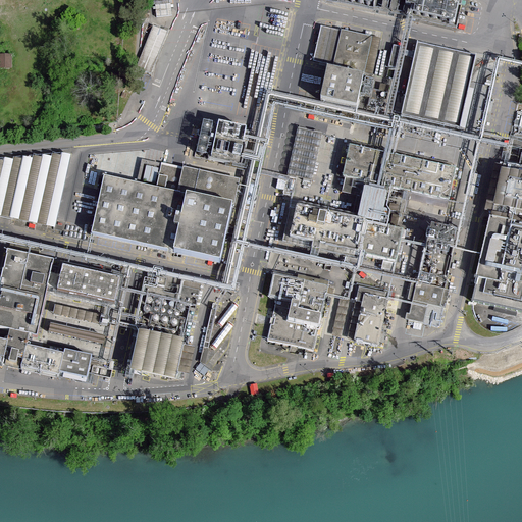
[(335,0),(374,8),(376,0),(384,0),(382,10),(456,27),(461,5),(463,5),(464,0),(335,0)]
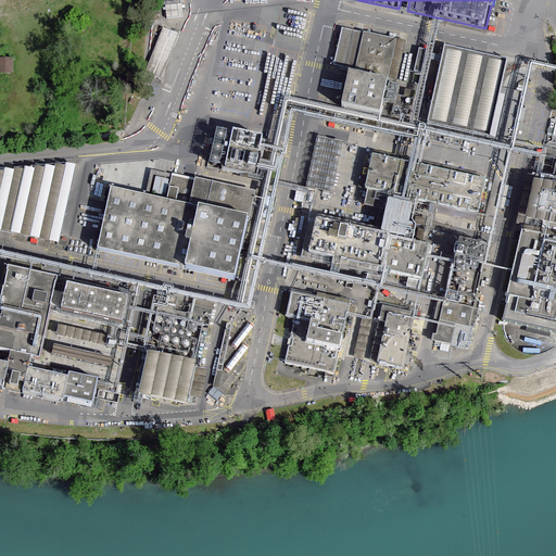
[(166,7),(167,20),(184,17),(182,4),(166,7)]
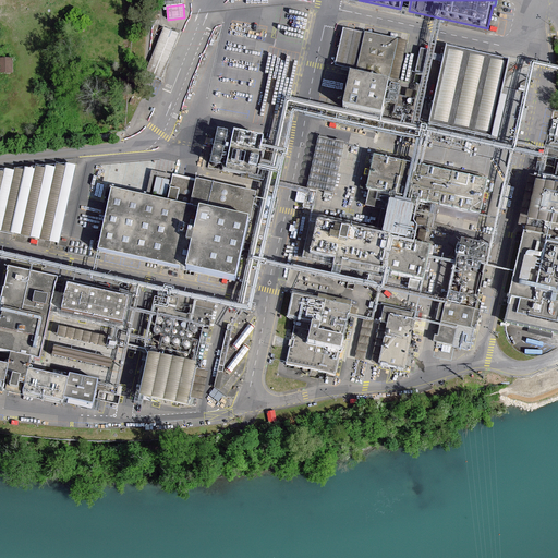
[(399,80),(407,40),(343,26),(335,64),(350,68),(341,106),(381,114),(388,82),(389,77),(399,80)]
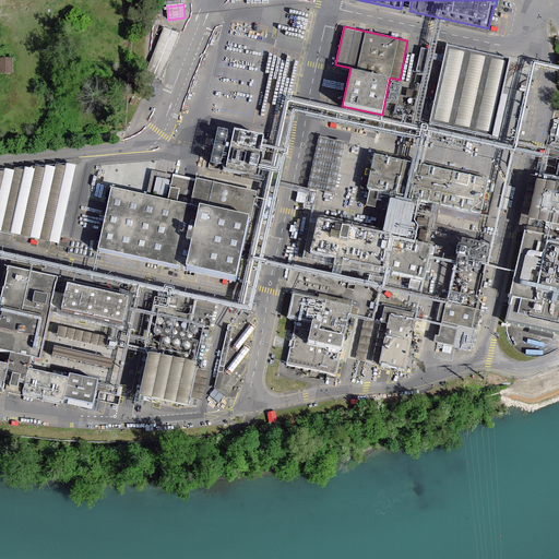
[(146,74),(163,81),(180,36),(164,30),(146,74)]
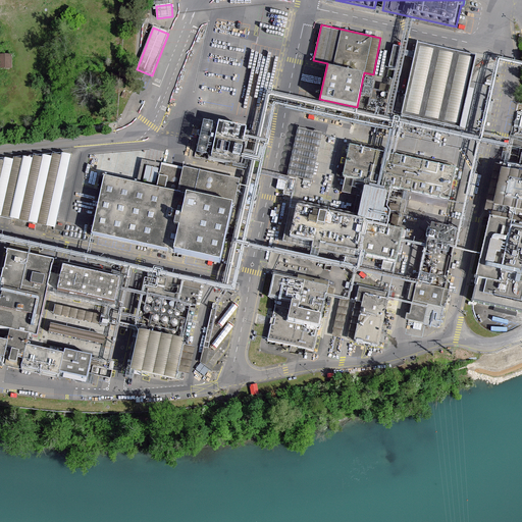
[(477,54),(418,41),(402,115),(461,127),(477,54)]
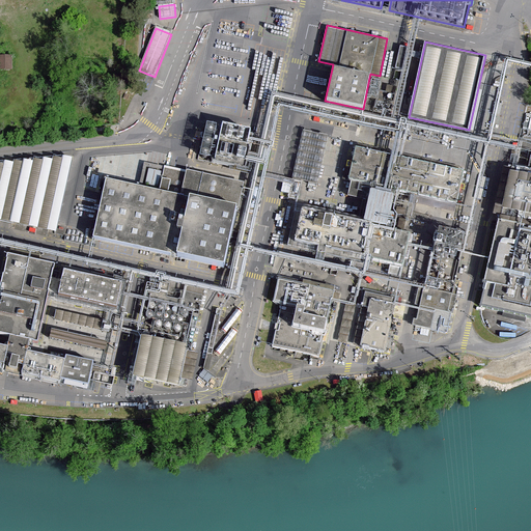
[(410,48),(400,45),(395,67),(404,70),(410,48)]
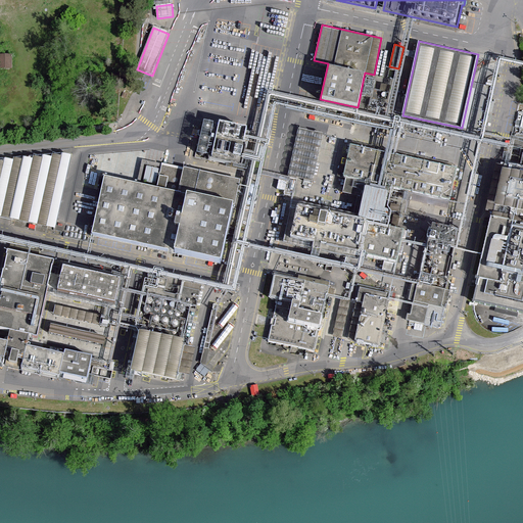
[(0,69),(12,69),(12,56),(0,56),(0,69)]
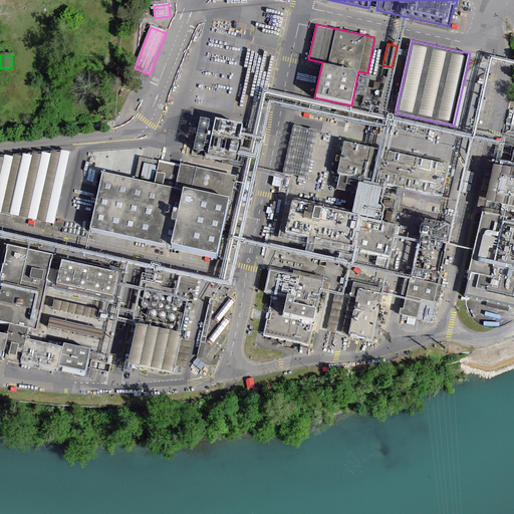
[(368,77),(357,75),(351,105),(380,111),(387,84),(375,82),(371,99),(364,98),(368,77)]
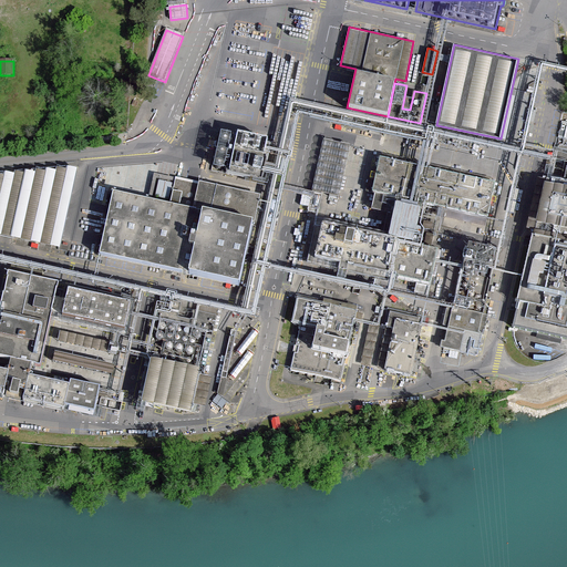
[(266,141),(218,131),(210,169),(263,181),(269,150),(265,148),(266,141)]
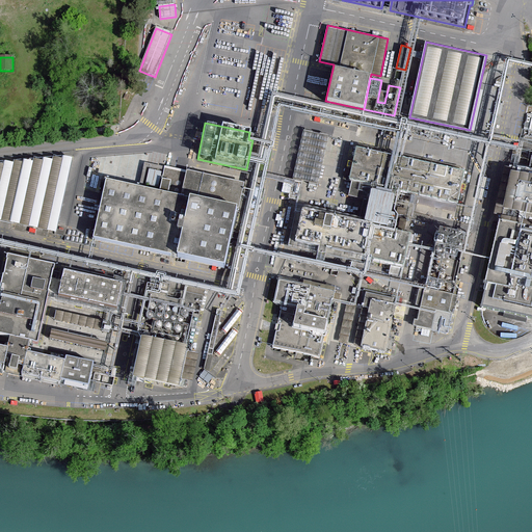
[(317,185),(328,135),(304,130),(293,180),(301,182),(317,185)]
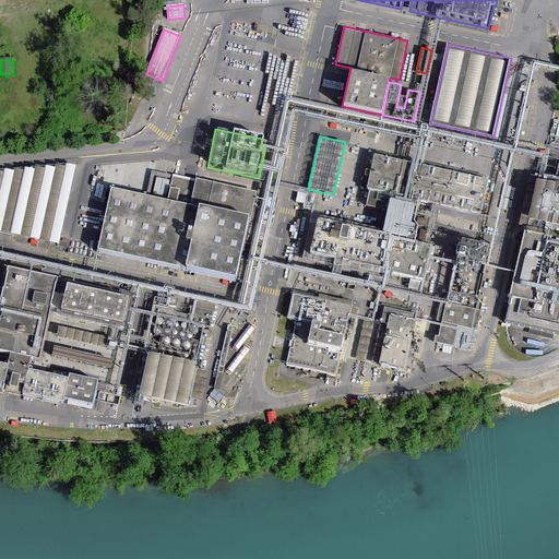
[(480,213),(488,179),(376,155),(365,206),(385,211),(381,233),(411,238),(418,200),(480,213)]
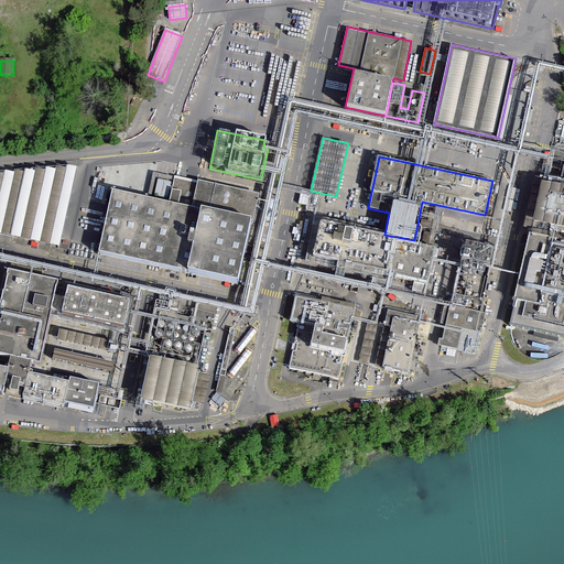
[(0,234),(56,246),(74,167),(63,165),(63,169),(53,166),(52,170),(42,167),(42,170),(32,169),(32,172),(21,170),(21,172),(11,170),(11,172),(1,171),(0,174),(0,173),(0,234)]
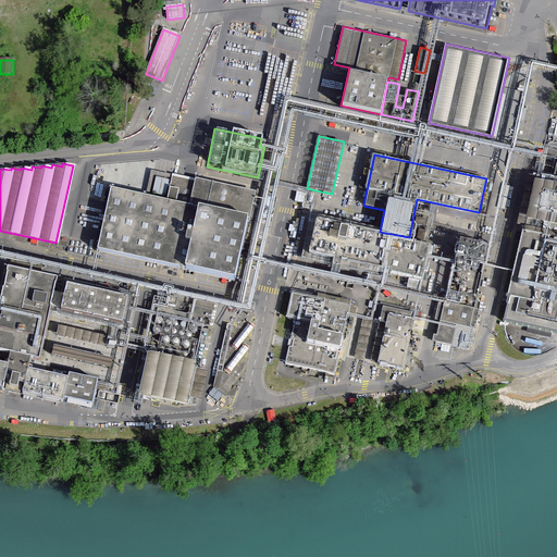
[(166,203),(113,192),(99,251),(237,283),(260,196),(173,175),(166,203)]
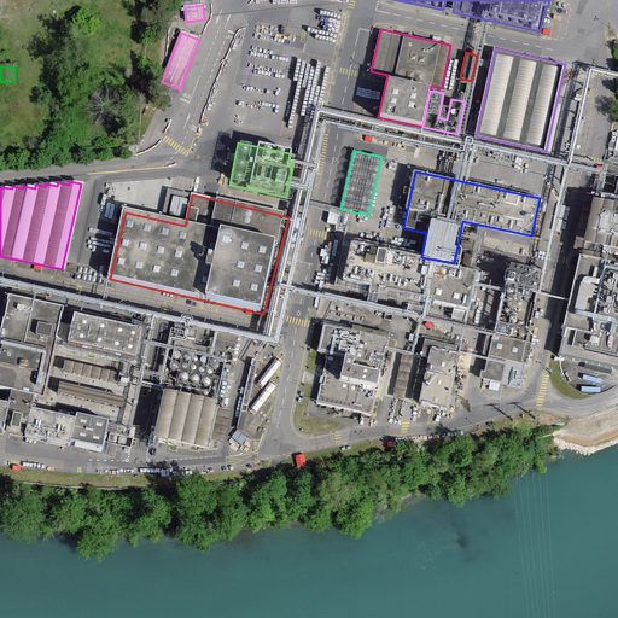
[(174,198),(170,217),(184,220),(188,202),(174,198)]
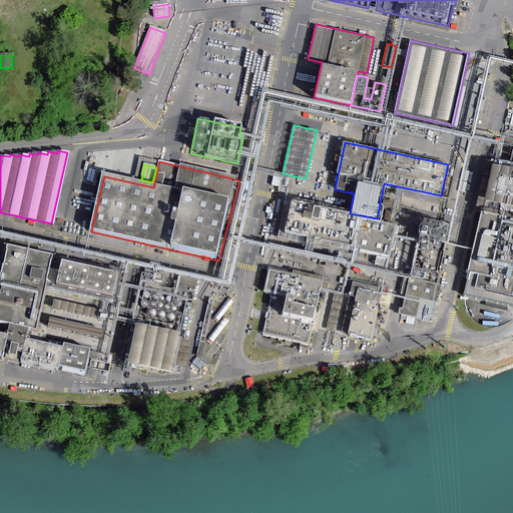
[(464,296),(512,306),(512,168),(495,164),(483,212),(464,296)]
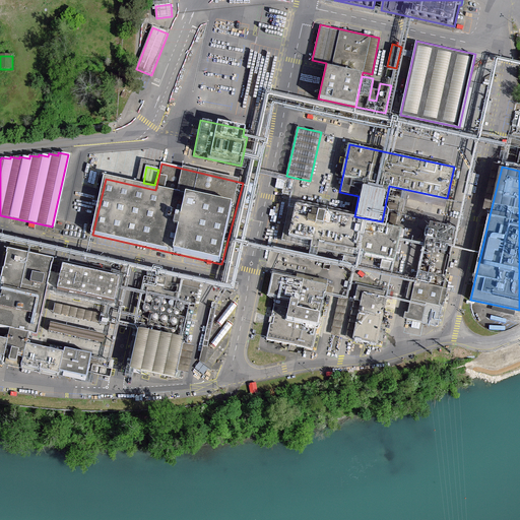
[(286,176),(282,194),(290,196),(295,178),(286,176)]
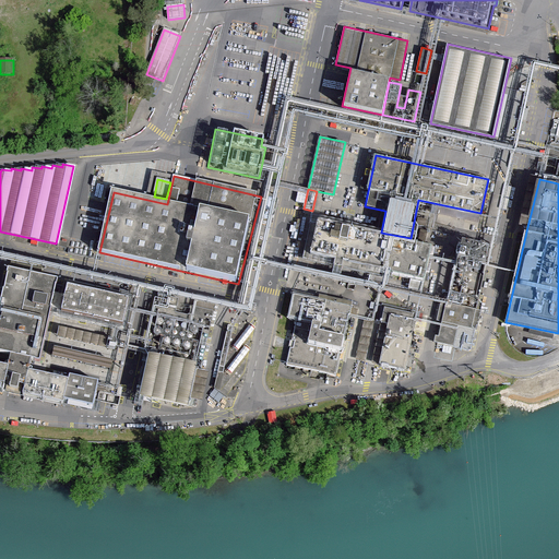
[(411,238),(381,233),(317,219),(308,261),(380,276),(382,271),(424,281),(431,246),(409,241),(411,238)]
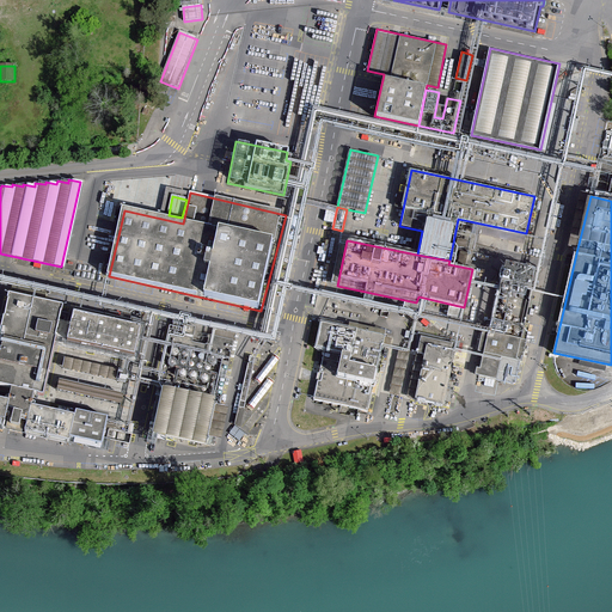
[(534,270),(506,264),(502,281),(532,287),(534,270)]
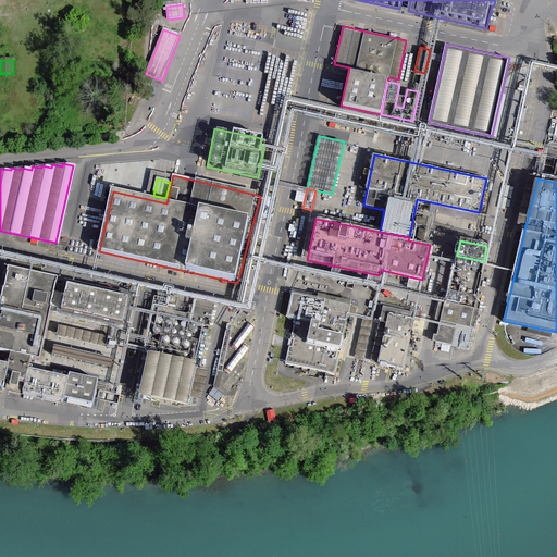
[(484,261),(457,256),(447,302),(474,308),(484,261)]
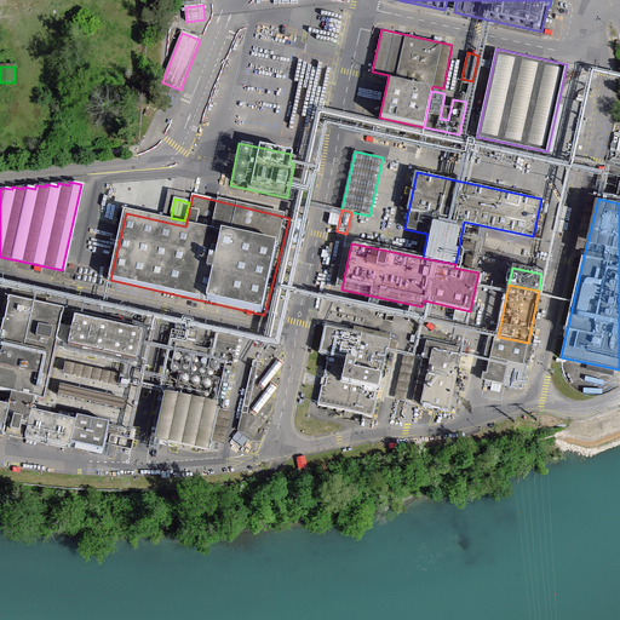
[(64,313),(10,300),(0,344),(0,392),(12,396),(11,405),(7,405),(6,408),(0,406),(0,434),(72,449),(72,445),(104,452),(110,425),(78,418),(76,424),(33,414),(35,401),(45,403),(57,351),(142,369),(150,332),(73,315),(70,329),(61,327),(64,313)]
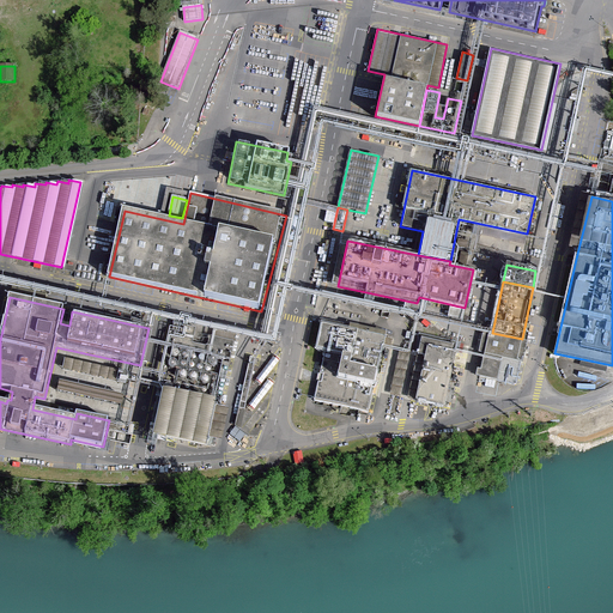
[(383,346),(386,338),(322,323),(316,350),(326,352),(315,401),(369,413),(383,346)]
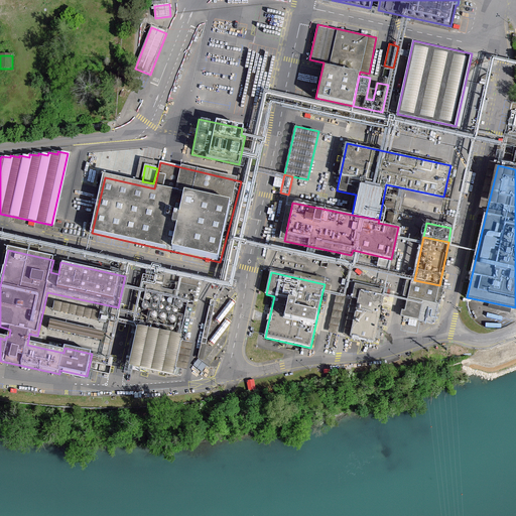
[(198,284),(145,273),(126,367),(178,378),(198,284)]
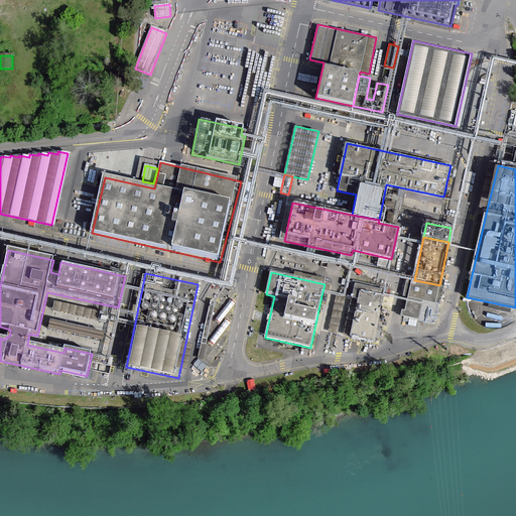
[(404,301),(400,315),(434,324),(438,305),(440,305),(445,286),(439,285),(414,280),(407,278),(403,296),(408,297),(407,301),(404,301)]
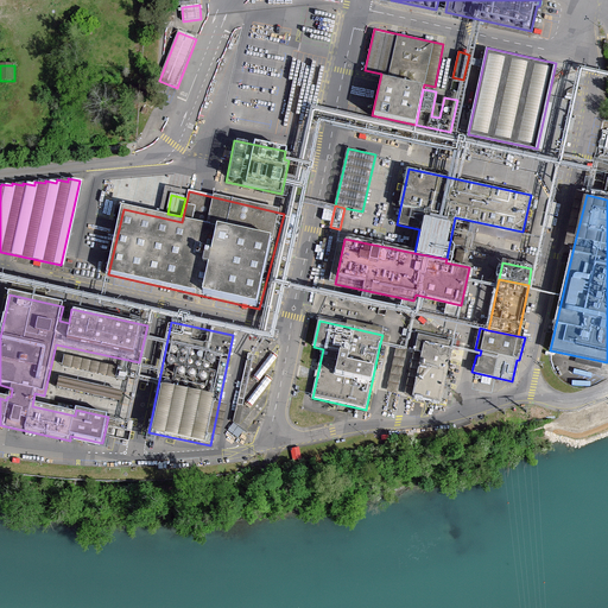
[(410,331),(404,330),(400,348),(406,349),(410,331)]
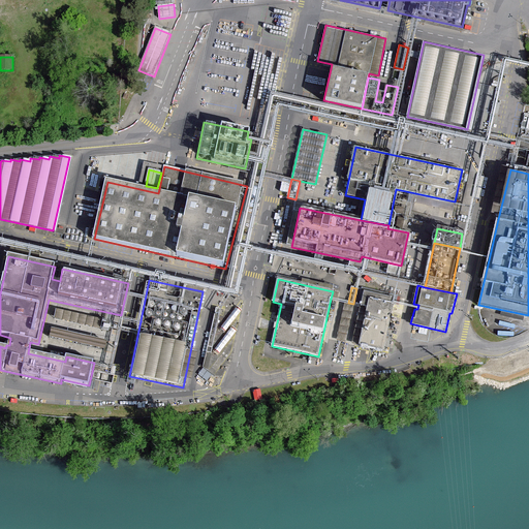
[(385,352),(396,306),(398,298),(365,290),(362,306),(370,308),(362,347),(385,352)]
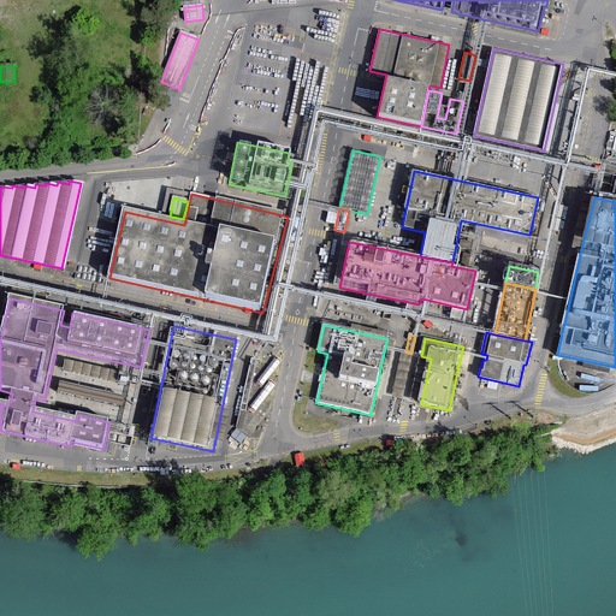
[(396,341),(388,339),(385,348),(394,349),(396,341)]
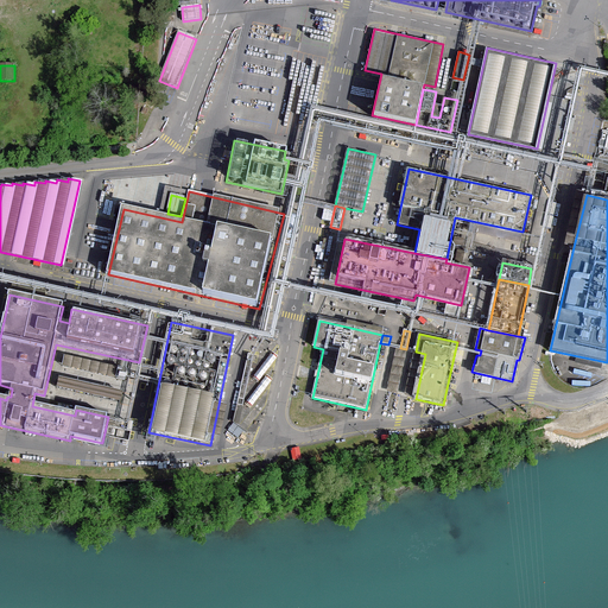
[(238,405),(244,406),(254,356),(248,355),(238,405)]
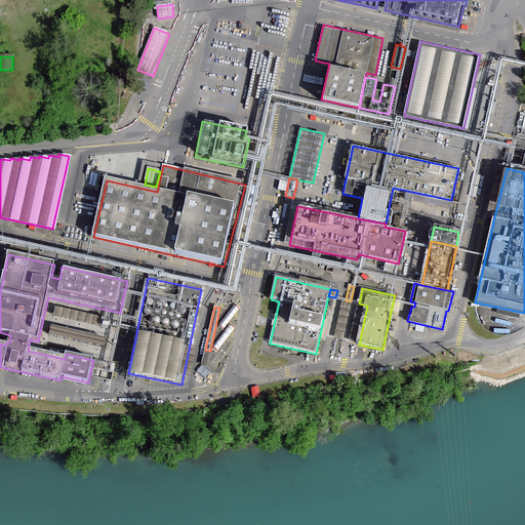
[(111,321),(56,309),(54,318),(109,330),(111,321)]
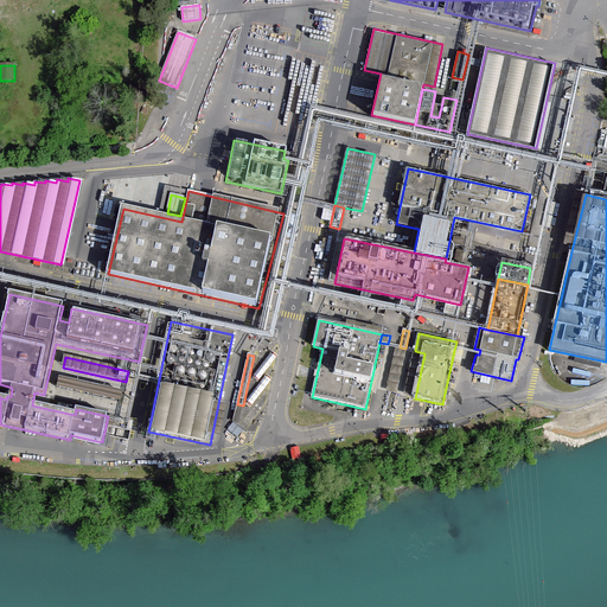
[(121,403),(123,394),(59,379),(57,388),(121,403)]
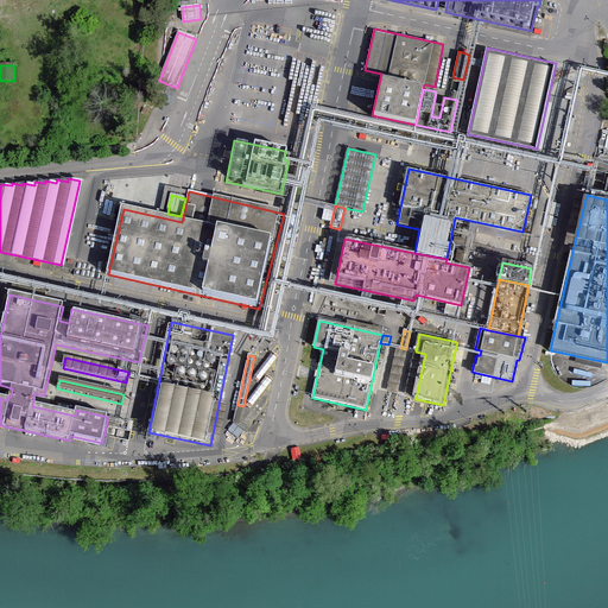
[(229,431),(239,438),(245,431),(235,424),(229,431)]
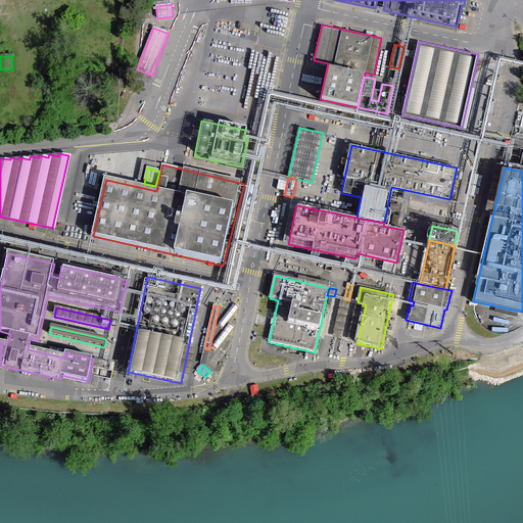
[(92,375),(110,379),(113,371),(109,370),(94,366),(92,375)]
